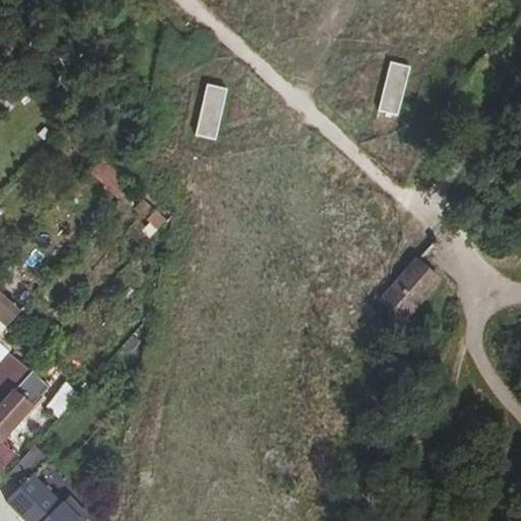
[(407,66),(389,61),(375,110),(394,115),(407,66)]
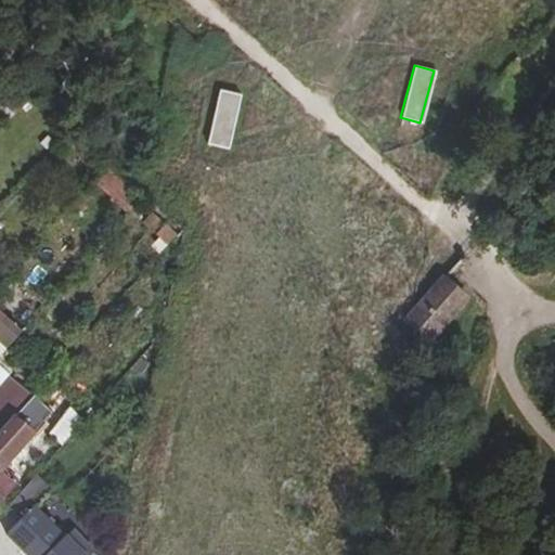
[(31,94),(16,79),(10,86),(26,100),(31,94)]
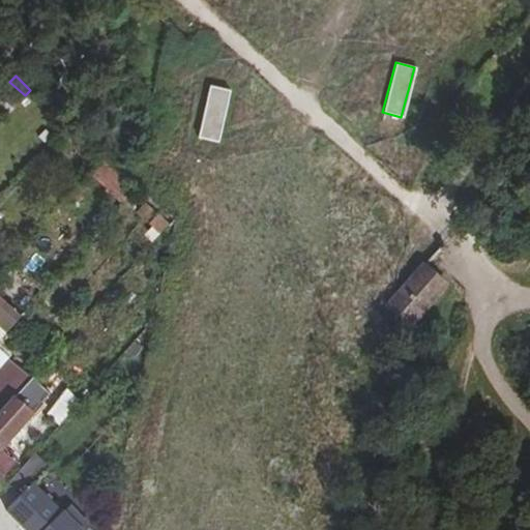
[(25,95),(9,82),(0,91),(0,96),(12,108),(25,95)]
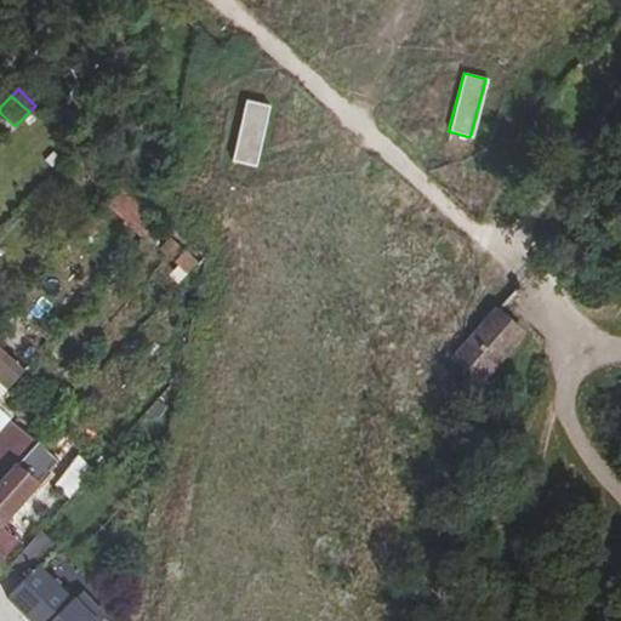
[(271,104),(248,100),(233,160),(256,166),(271,104)]
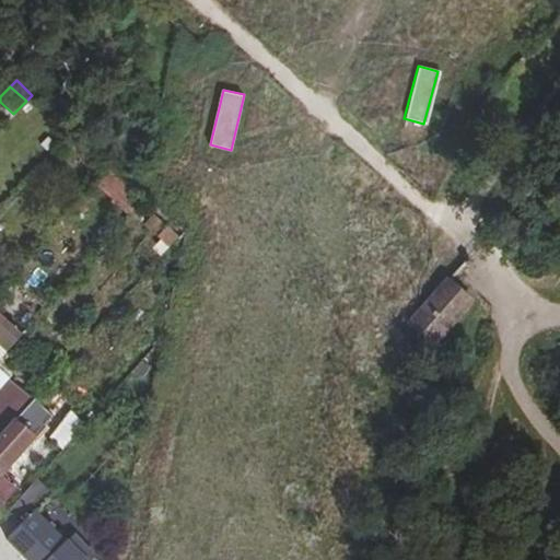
[(109,167),(98,179),(118,199),(130,187),(109,167)]
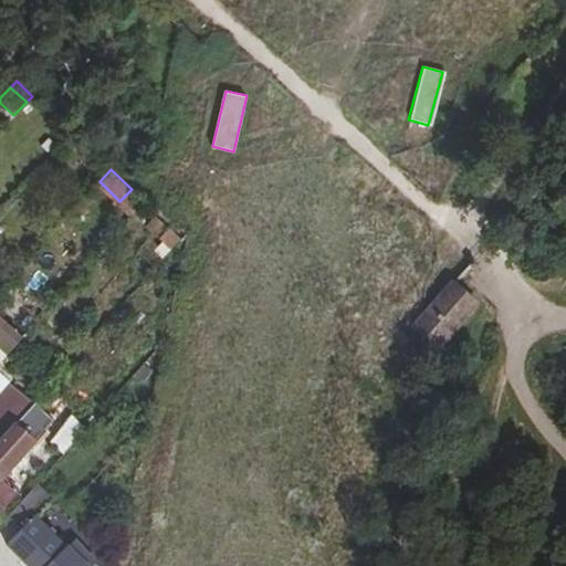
[(96,186),(132,219),(136,216),(119,201),(100,181),(96,186)]
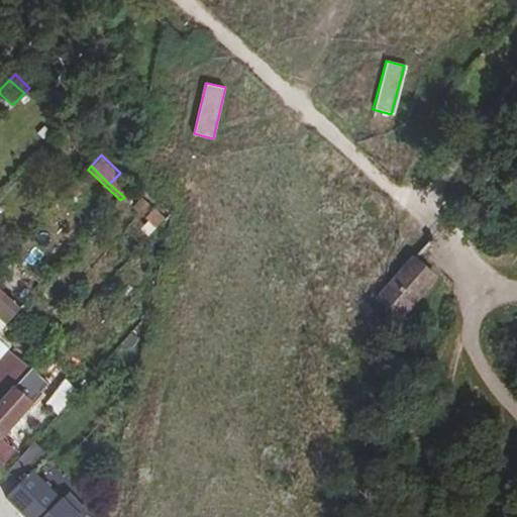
[(134,186),(120,173),(109,184),(124,197),(134,186)]
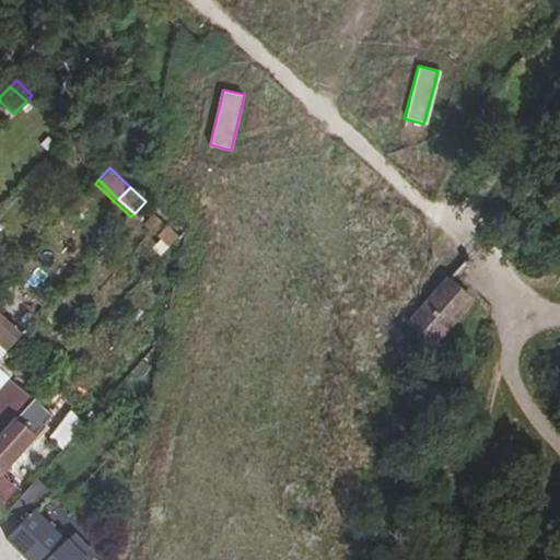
[(468,306),(447,288),(413,327),(434,345),(468,306)]
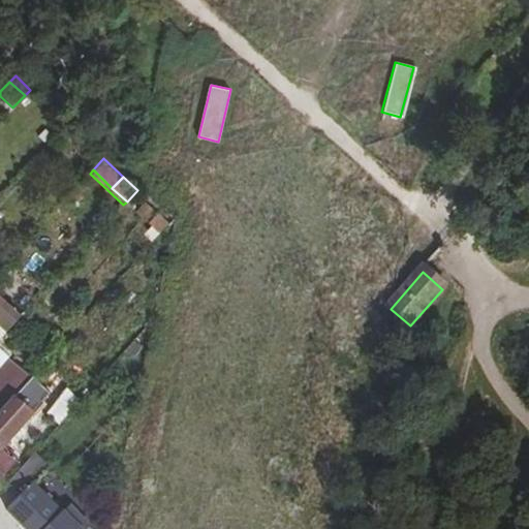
[(0,325),(7,332),(20,318),(0,302),(0,325)]
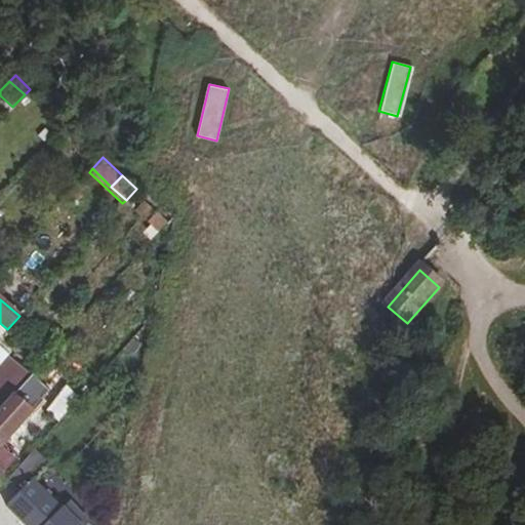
[(0,410),(12,397),(30,376),(19,367),(0,388),(0,410)]
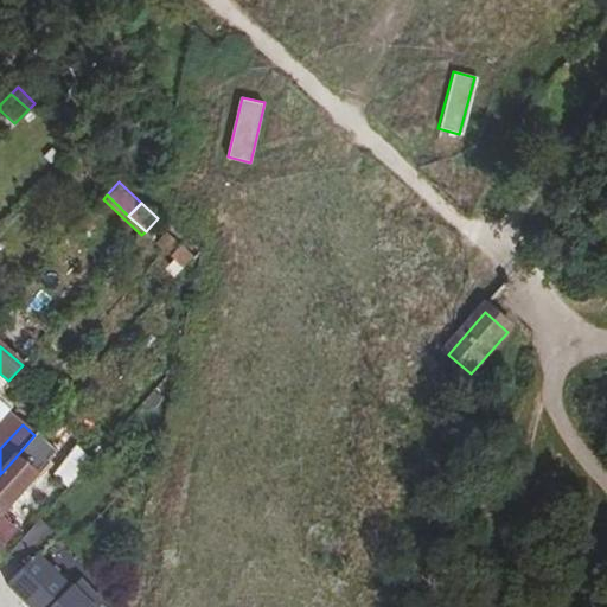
[(36,434),(34,435),(14,459),(0,474),(0,548),(19,529),(2,513),(34,478),(57,454),(36,434)]
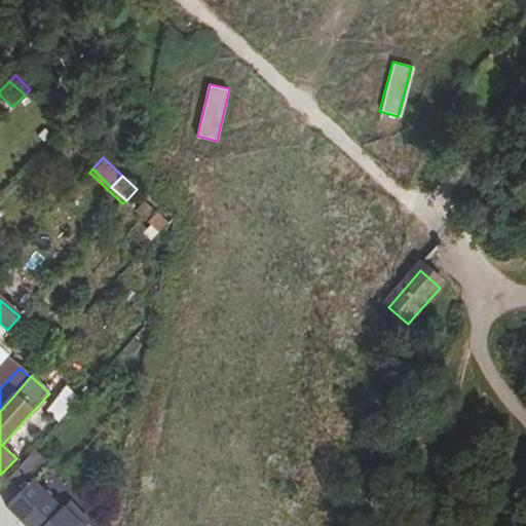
[(50,410),(63,421),(83,399),(69,386),(50,410)]
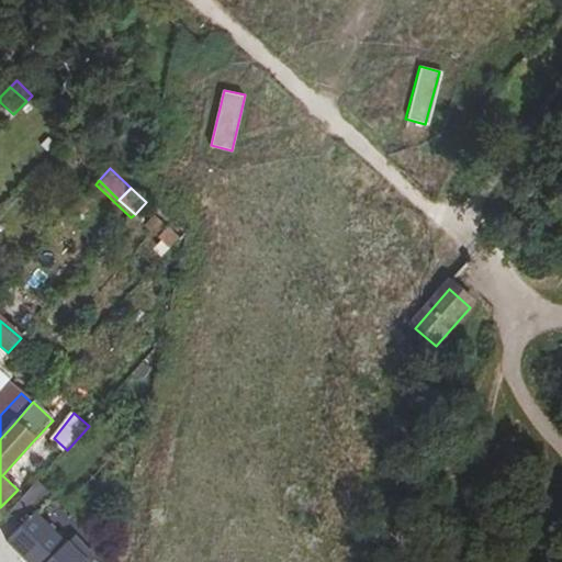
[(23,526),(6,542),(24,561),(78,561),(65,547),(35,517),(54,499),(38,483),(32,490),(11,514),(23,526)]
